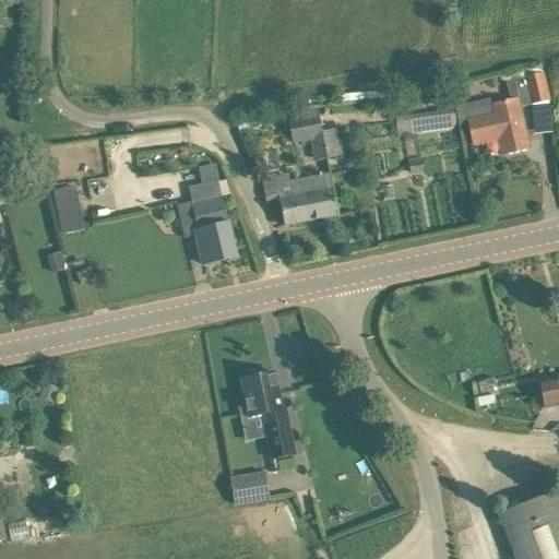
[(495,115),(466,121),(473,145),(499,139),(503,156),(530,150),(520,108),(550,102),(544,72),(535,74),(534,67),(504,73),(510,100),(492,105),(495,115)]
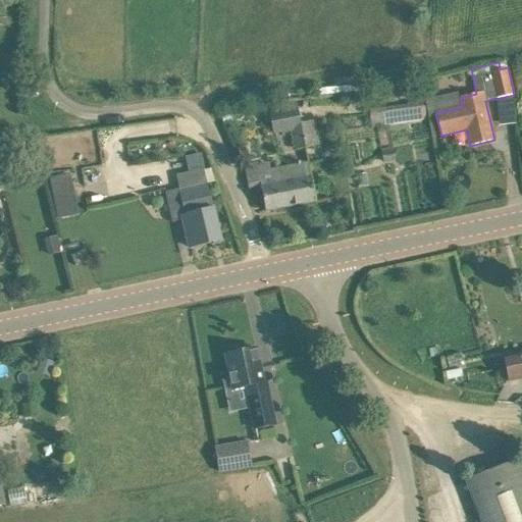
[(268,113),(272,135),(301,128),(298,107),(268,113)]
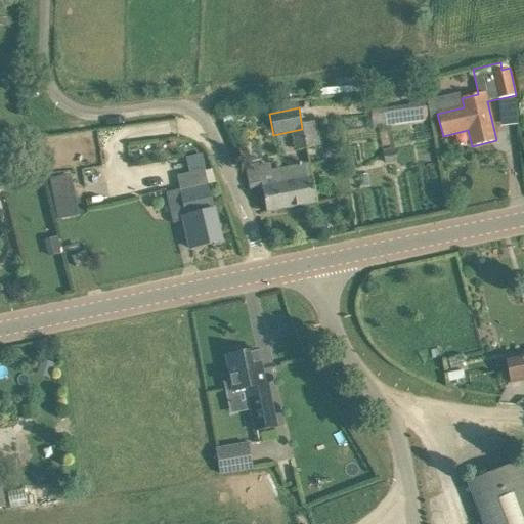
[(320,146),(315,123),(302,125),(303,129),(307,149),(320,146)]
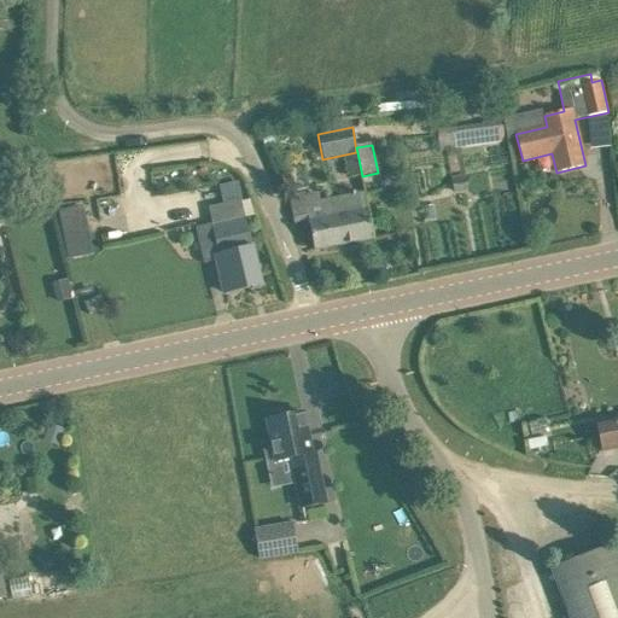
[(468,191),(466,179),(465,170),(452,173),(453,181),(454,193),(468,191)]
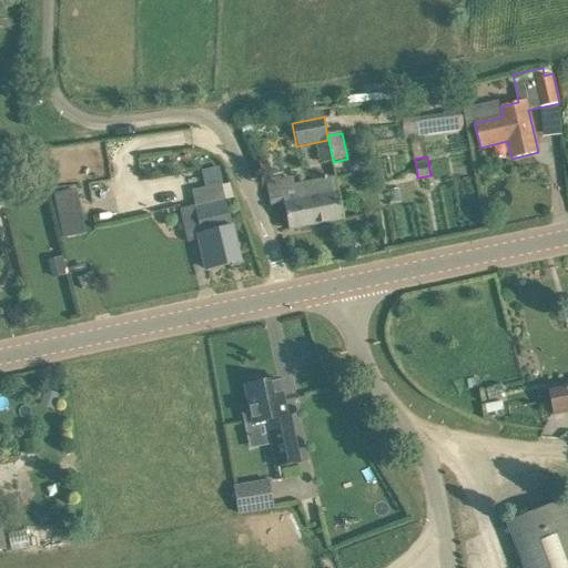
[(222,184),(223,184),(220,168),(202,171),(205,188),(222,183),(222,184)]
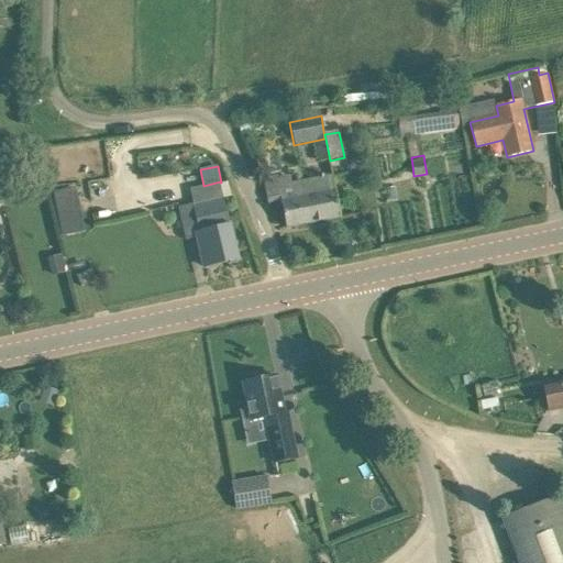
[(282,200),(286,228),(340,217),(332,176),(290,184),(289,179),(277,181),(277,177),(264,179),(268,203),(282,200)]
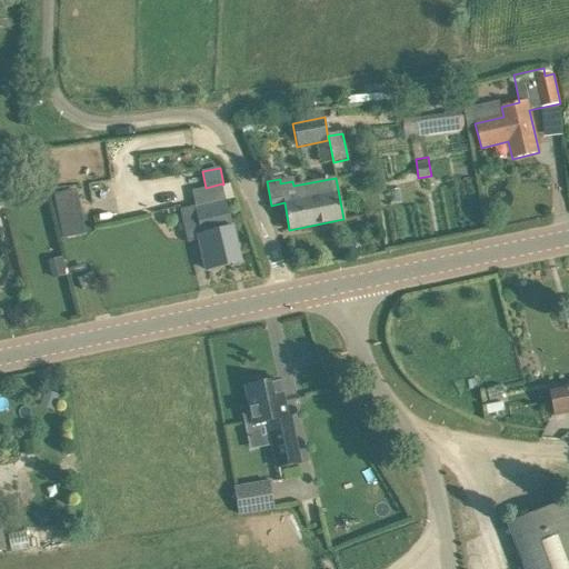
[(52,195),(56,212),(76,209),(72,192),(61,193),(52,195)]
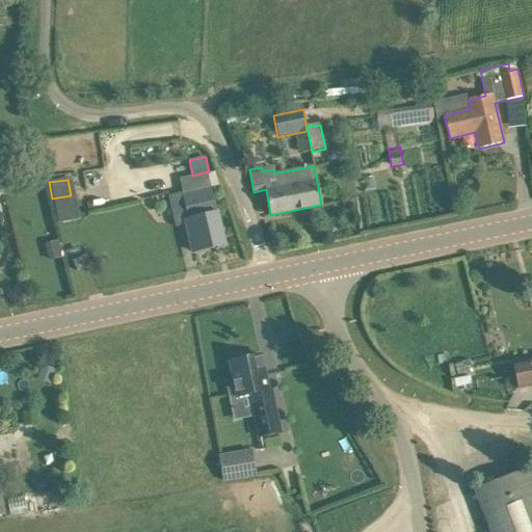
[(211,186),(185,191),(169,194),(176,227),(187,224),(193,251),(224,244),(217,213),(216,213),(214,206),(215,206),(211,186)]
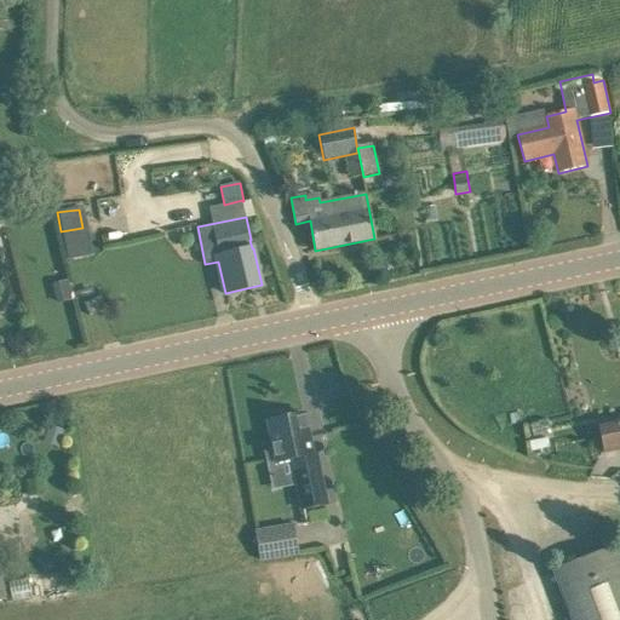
[(95,299),(93,287),(75,293),(78,304),(84,303),(85,304),(95,299)]
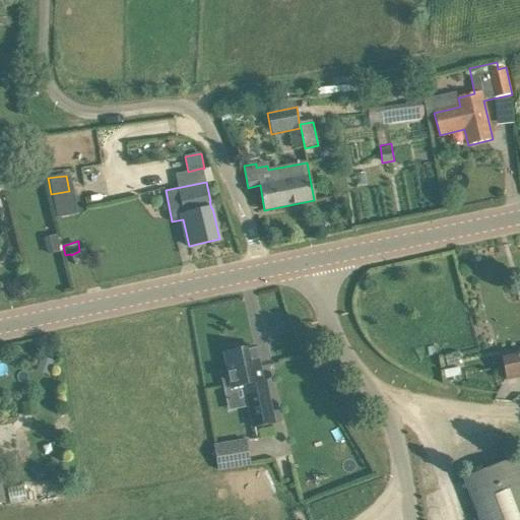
[(71,255),(75,264),(88,259),(84,249),(79,251),(71,255)]
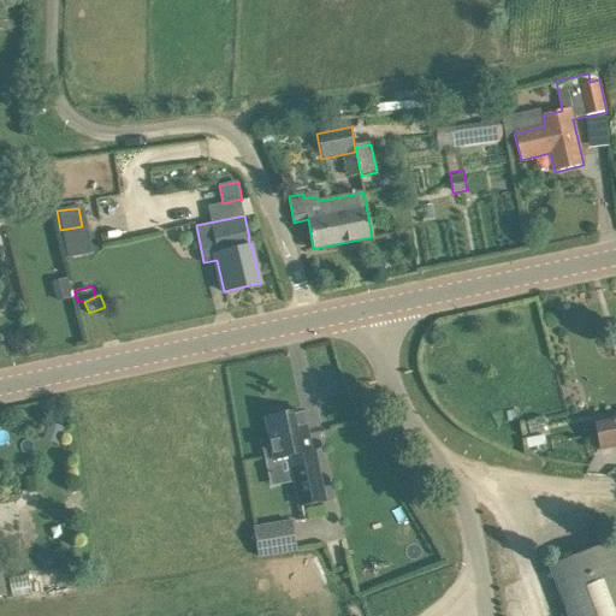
[(282,415),(280,410),(270,413),(271,418),(266,418),(271,439),(262,442),(266,458),(274,456),(276,458),(276,460),(290,457),(301,509),(320,505),(324,504),(324,501),(313,450),(311,451),(302,410),(282,415)]
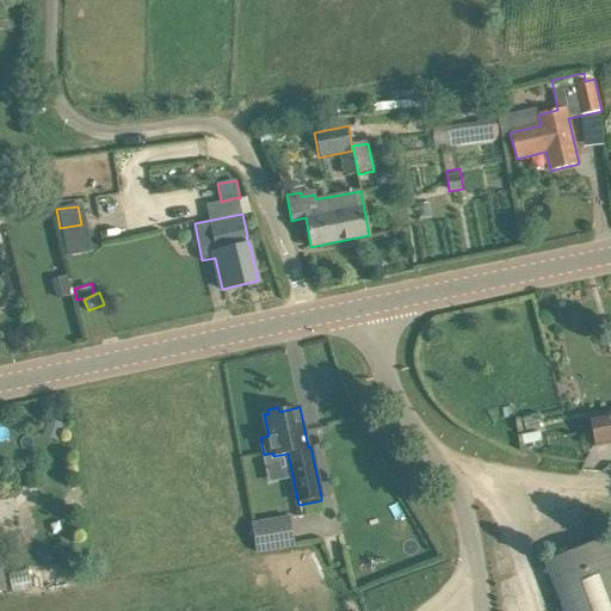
[(610,412),(590,417),(596,446),(610,443),(610,412)]
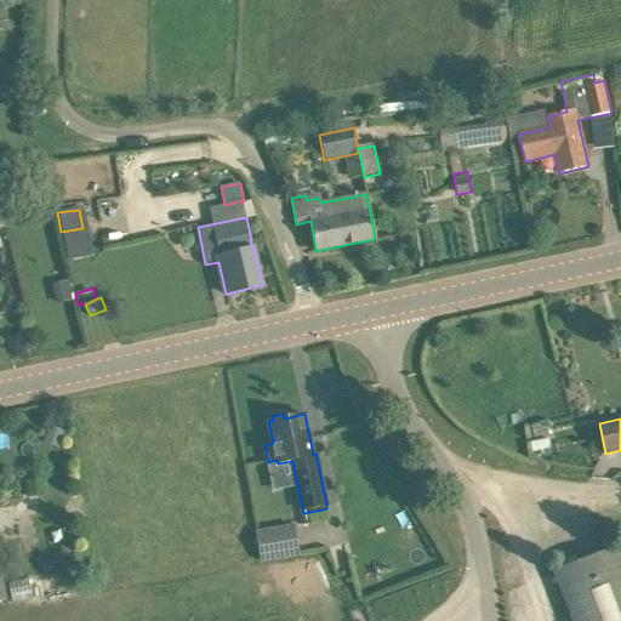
[(46,439),(62,443),(66,429),(50,426),(46,439)]
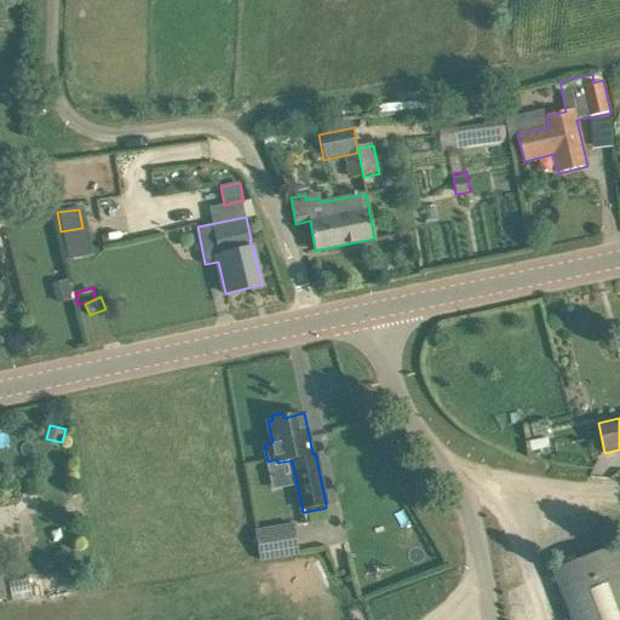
[(44,476),(28,478),(29,494),(45,492),(44,476)]
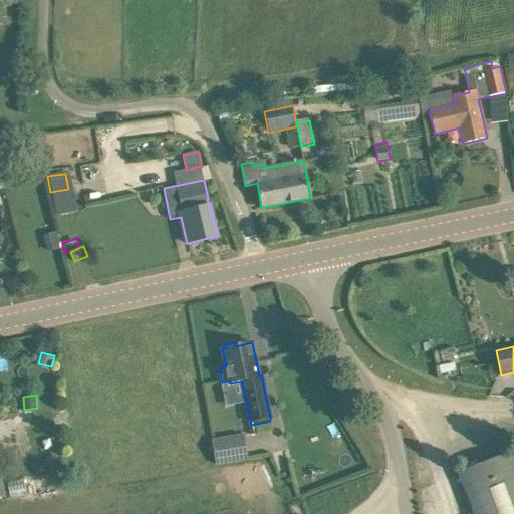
[(217,464),(249,459),(245,436),(213,441),(217,464)]
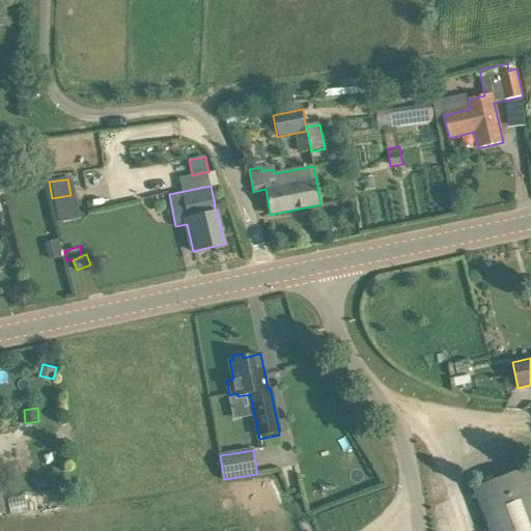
[(474,491),(488,530),(530,530),(530,470),(530,469),(530,468),(474,491)]
